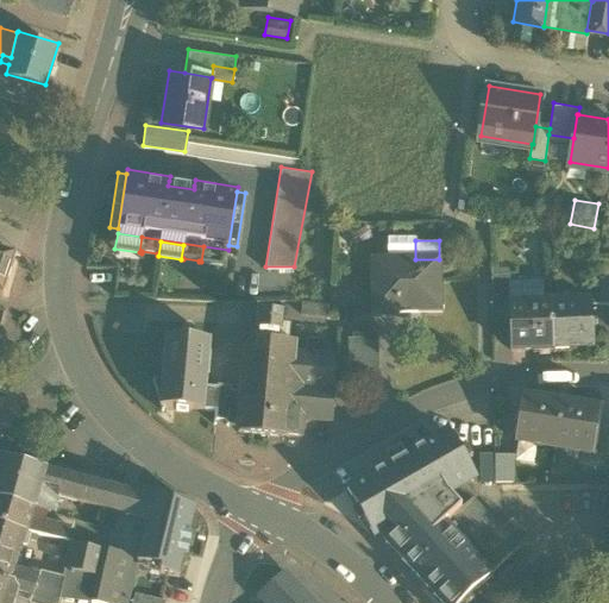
[(16,250),(0,244),(0,290),(2,291),(16,250)]
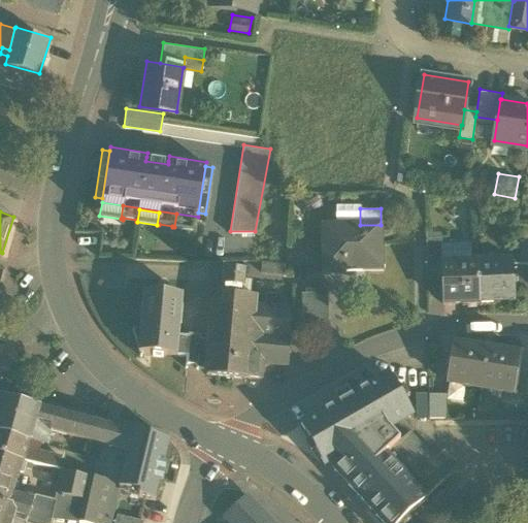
[(176,214),(174,227),(195,231),(198,217),(176,214)]
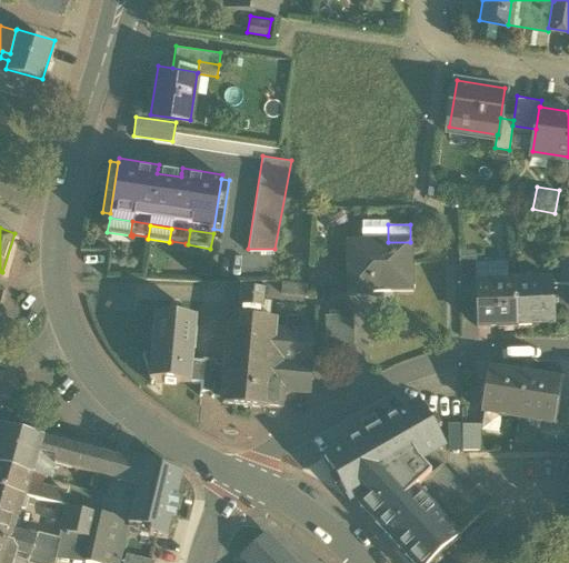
[(371,290),(411,289),(410,242),(388,242),(370,242),(370,239),(348,239),(348,265),(348,290),(371,290)]
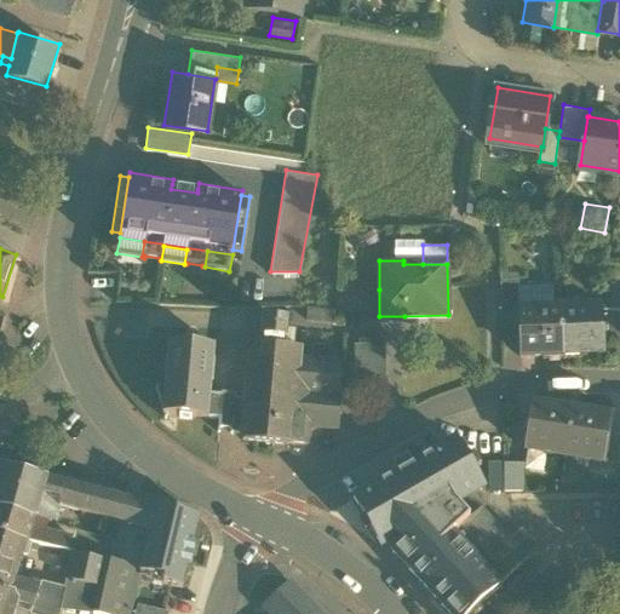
[(499,276),(500,321),(520,320),(520,305),(518,285),(517,275),(499,276)]
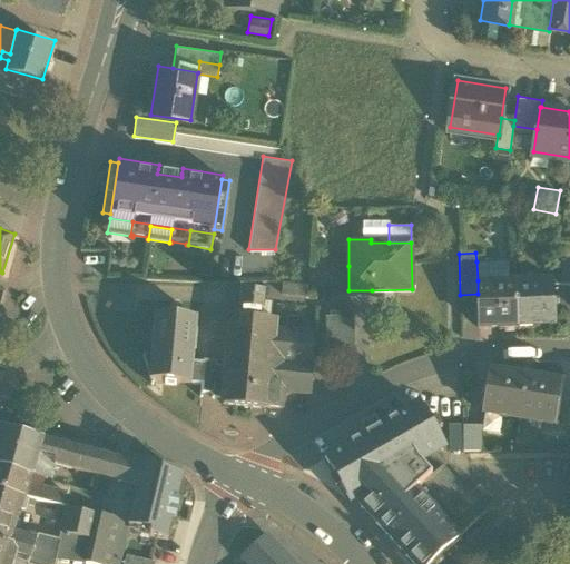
[(559,282),(569,282),(569,256),(559,256),(559,282)]
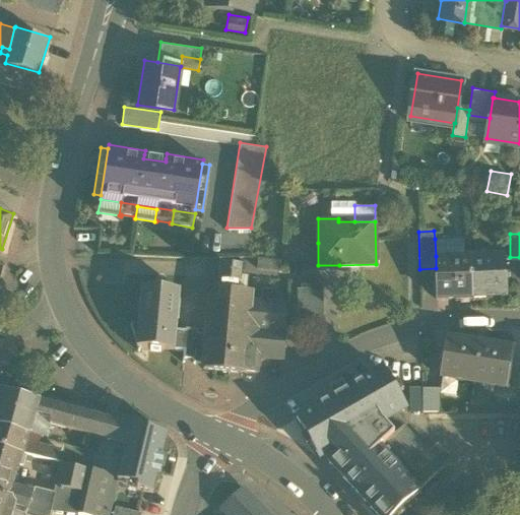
[(435,239),(436,256),(463,255),(462,238),(435,239)]
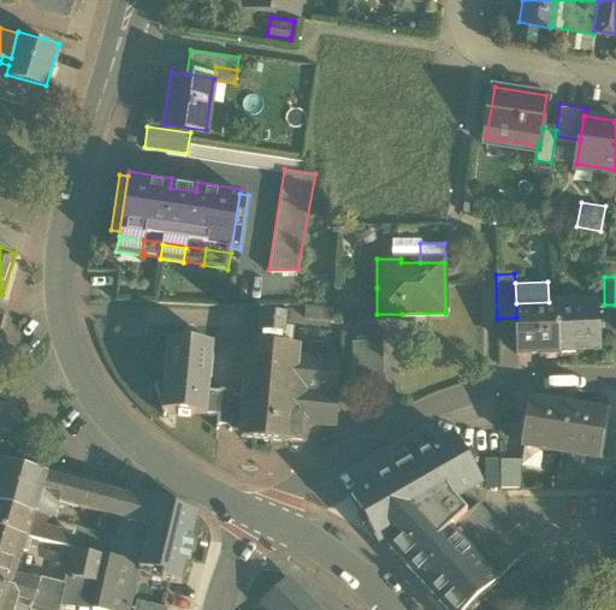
[(229,285),(215,283),(213,294),(227,296),(229,285)]
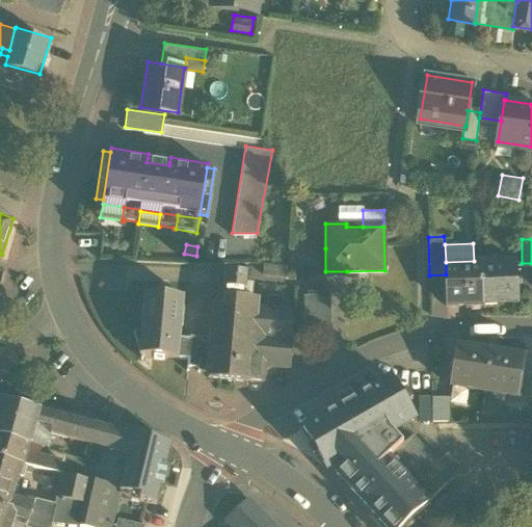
[(347,277),(347,271),(325,271),(325,248),(323,247),(324,277),(347,277)]
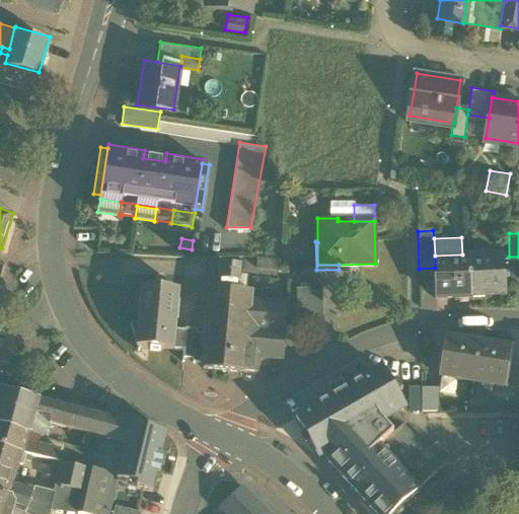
[(503,252),(468,253),(470,290),(485,290),(485,293),(505,292),(503,252)]
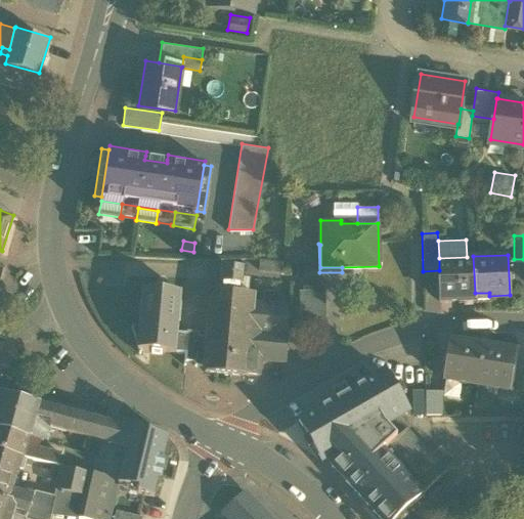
[(473,256),(467,257),(439,258),(439,270),(440,298),(461,297),(461,294),(475,293),(473,256)]
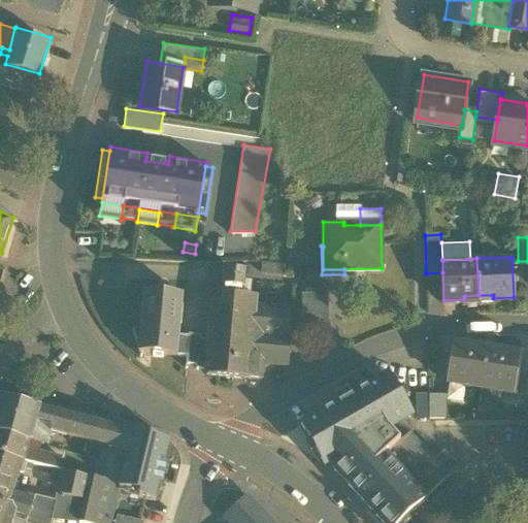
[(260,270),(284,273),(285,261),(262,259),(260,270)]
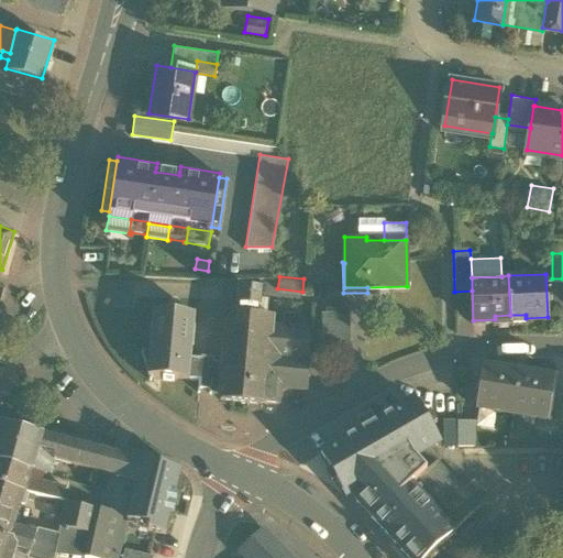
[(240,307),(252,308),(253,293),(241,292),(240,307)]
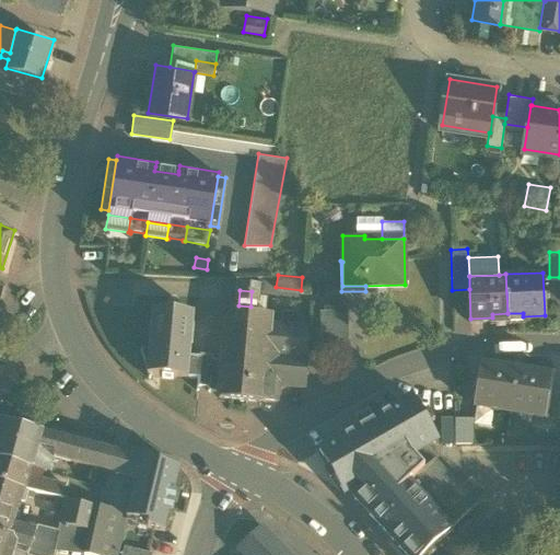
[(187,376),(187,374),(189,353),(194,310),(152,305),(148,347),(140,347),(147,368),(146,371),(162,372),(162,374),(172,376),(172,373),(187,376)]
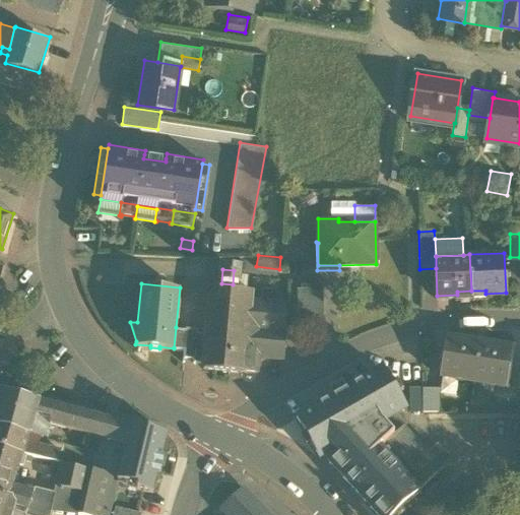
[(245,370),(255,371),(258,344),(258,343),(246,341),(250,300),(251,290),(219,286),(218,296),(209,295),(206,332),(204,350),(203,361),(203,367),(245,371),(245,370)]
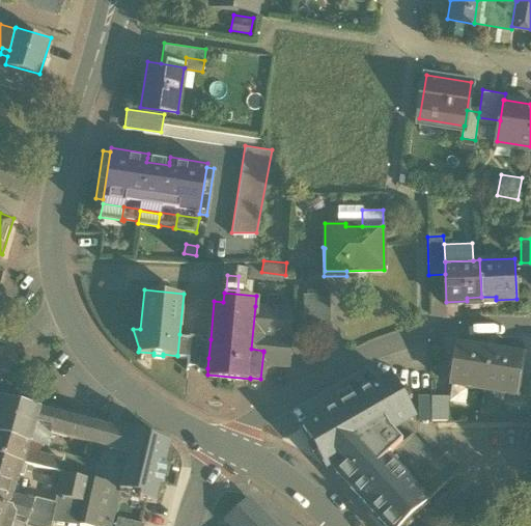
[(303,294),(303,320),(330,320),(329,293),(303,294)]
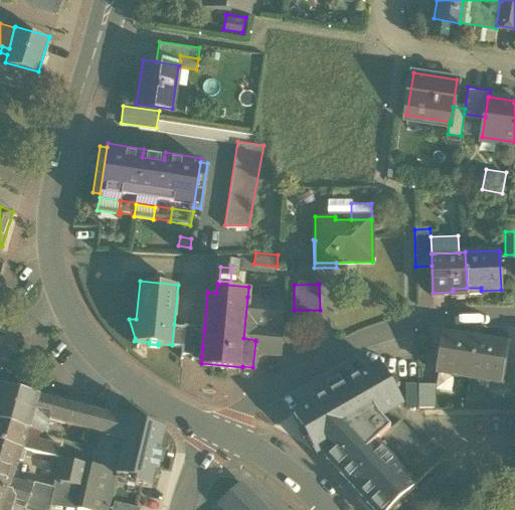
[(255,341),(280,343),(282,325),(279,325),(281,300),(247,297),(243,338),(255,340),(255,341)]
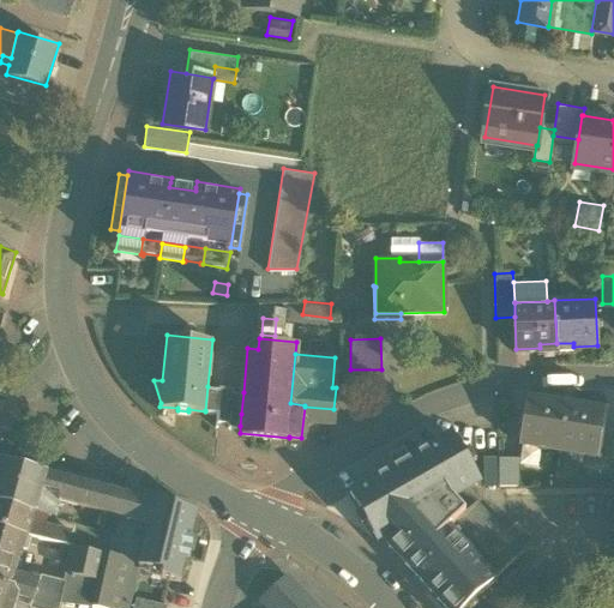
[(218,387),(208,386),(205,410),(216,411),(216,420),(230,421),(229,425),(240,426),(241,414),(244,392),(233,391),(230,391),(220,391),(221,387),(218,387)]
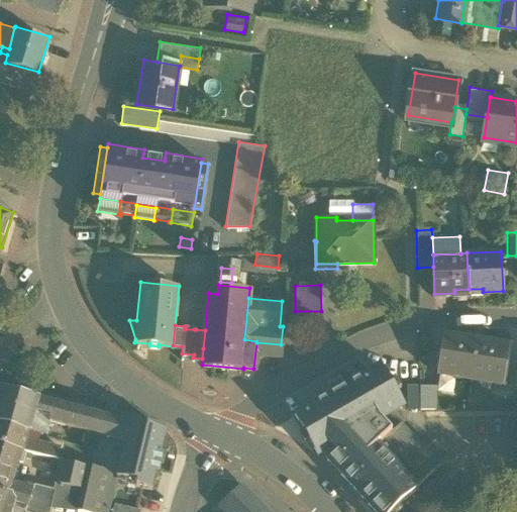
[(456,373),(471,375),(477,338),(442,332),(436,372),(456,376),(456,373)]
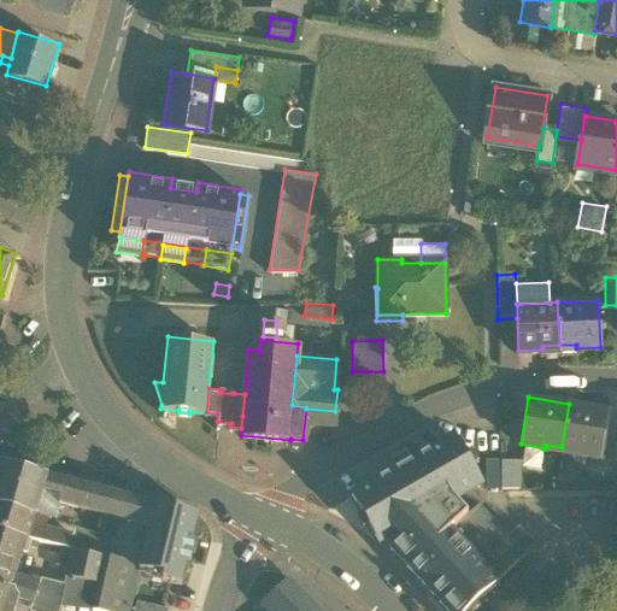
[(610,411),(569,404),(562,447),(580,451),(579,453),(601,457),(610,411)]
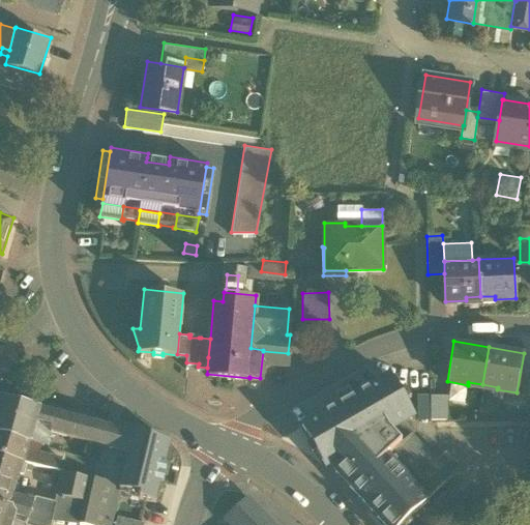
[(325,465),(330,462),(310,426),(393,378),(390,372),(301,424),(325,465)]
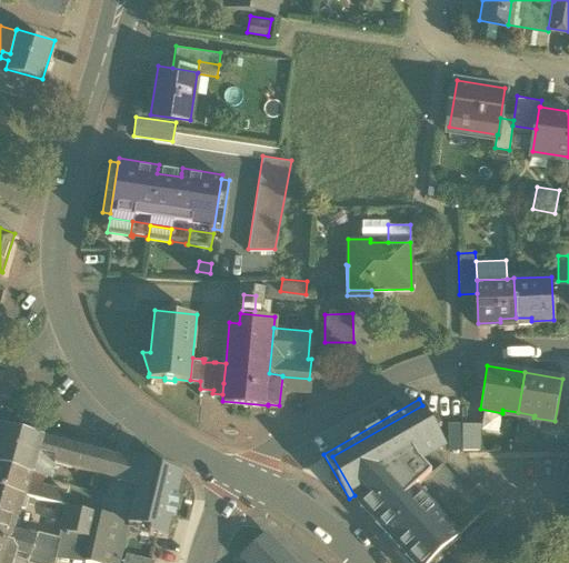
[(431,472),(419,459),(415,453),(438,432),(422,405),(332,456),(355,495),(366,489),(369,493),(396,469),(397,466),(413,484),(431,472)]
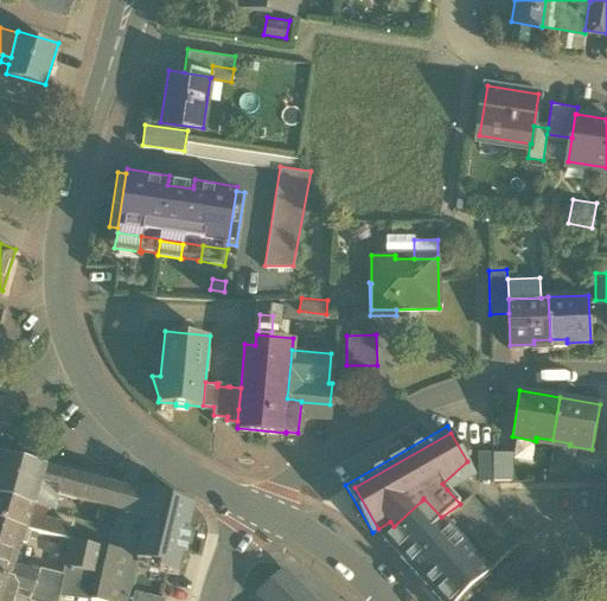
[(493,478),(492,449),(477,451),(478,478),(493,478)]
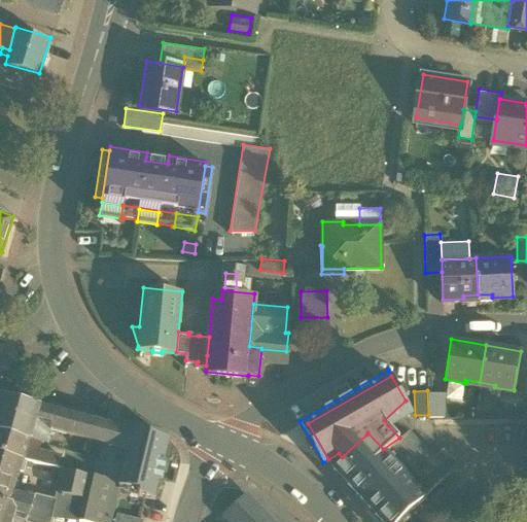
[(427,390),(428,415),(444,415),(445,390),(427,390)]
